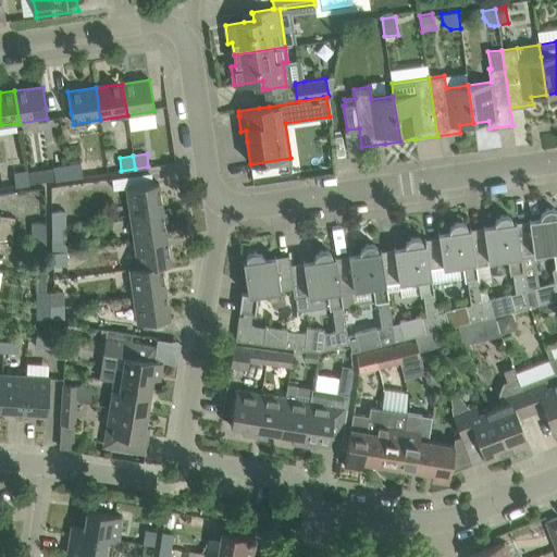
[(66,165),(69,178),(82,176),(81,163),(66,165)]
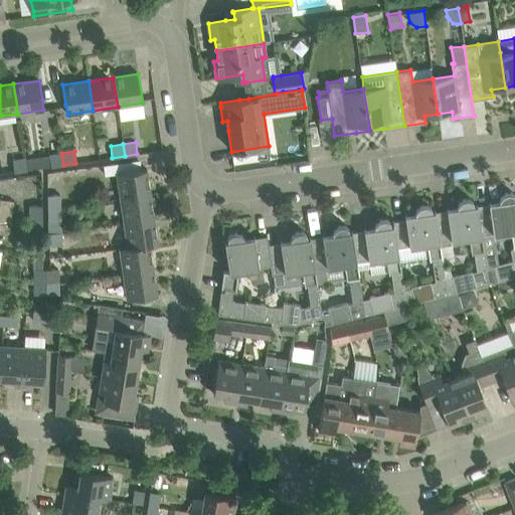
[(49,155),(51,167),(63,165),(61,153),(49,155)]
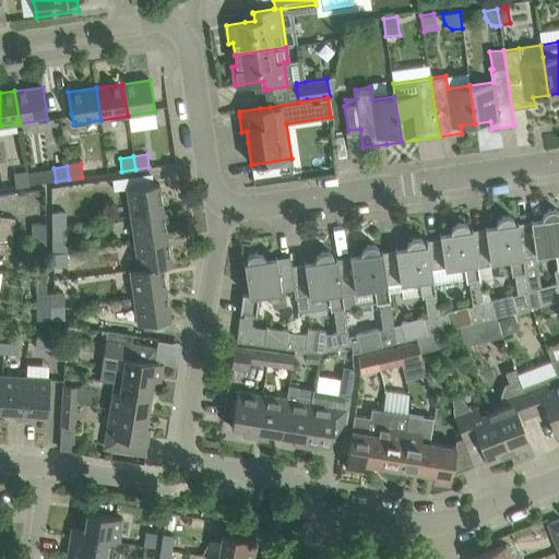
[(27,171),(13,174),(15,187),(30,185),(27,171)]
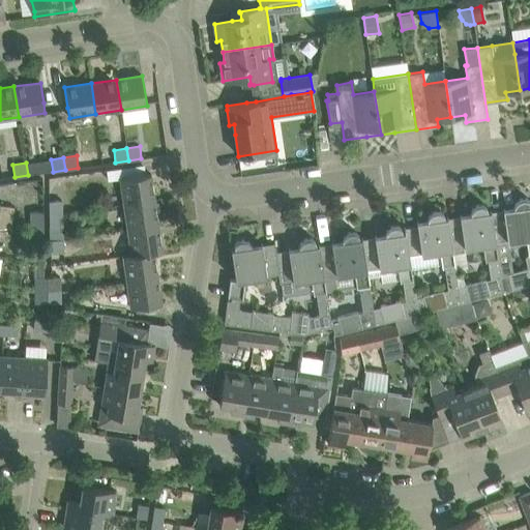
[(123,205),(154,200),(150,174),(120,178),(123,205)]
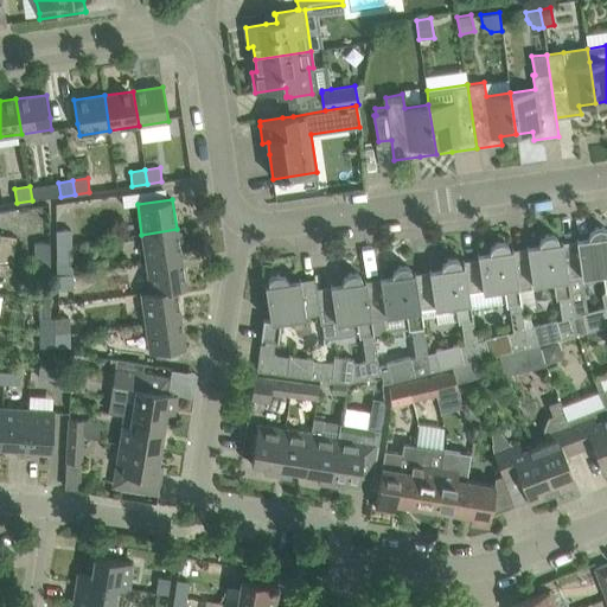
[(574,317),(576,334),(606,325),(606,231),(606,230),(604,229),(602,229),(600,228),(599,228),(596,228),(595,229),(593,229),(592,230),(590,231),(589,234),(588,235),(588,237),(588,238),(588,241),(577,242),(577,240),(576,240),(576,243),(563,244),(568,278),(581,276),(602,273),(605,292),(601,295),(604,307),(581,313),(582,314),(574,317)]
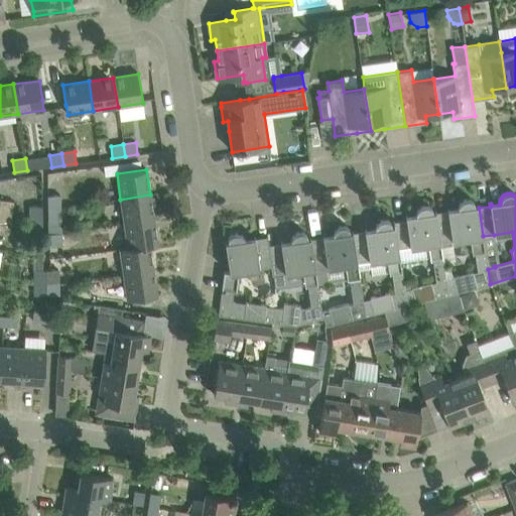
[(47,209),(60,207),(60,195),(47,196),(47,209)]
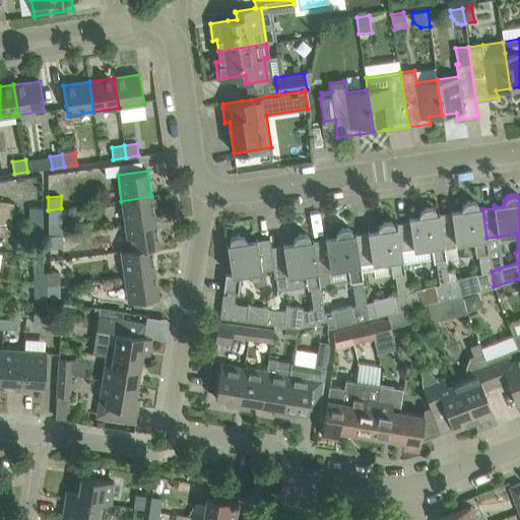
[(125,225),(155,221),(151,196),(121,201),(125,225)]
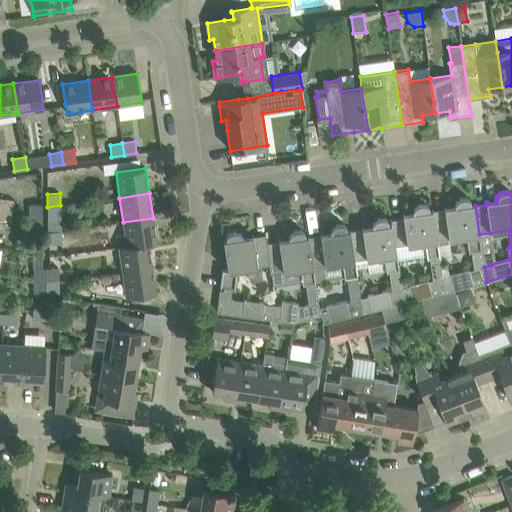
[(0,219),(10,221),(13,201),(0,197),(0,219)]
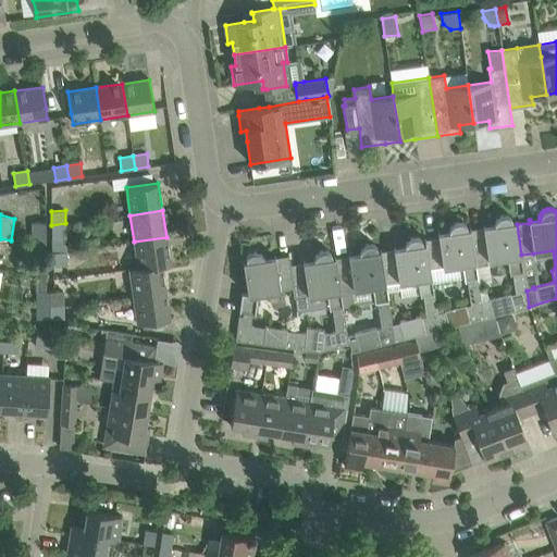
[(521,255),(517,224),(516,222),(512,222),(512,221),(511,220),(510,219),(509,218),(507,217),(506,217),(504,215),(502,217),(500,217),(498,218),(497,219),(496,220),(495,221),(494,222),(494,224),(494,225),(494,227),(485,229),(484,226),(483,226),(484,230),(471,231),(475,261),(489,260),(507,258),(509,274),(512,274),(515,294),(511,295),(510,293),(489,298),(490,300),(482,302),(484,318),(529,307),(527,291),(521,255)]
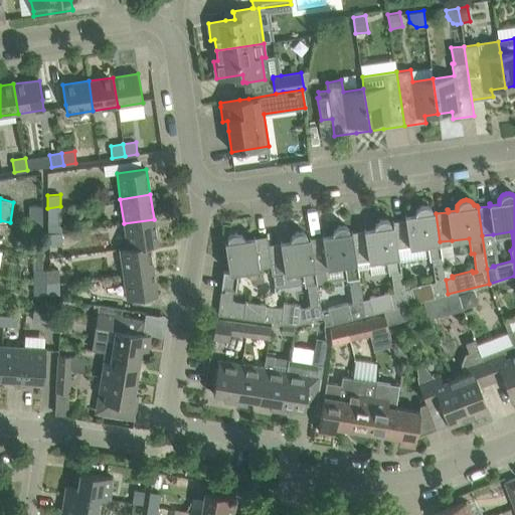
[(29,231),(43,231),(42,205),(28,206),(29,231)]
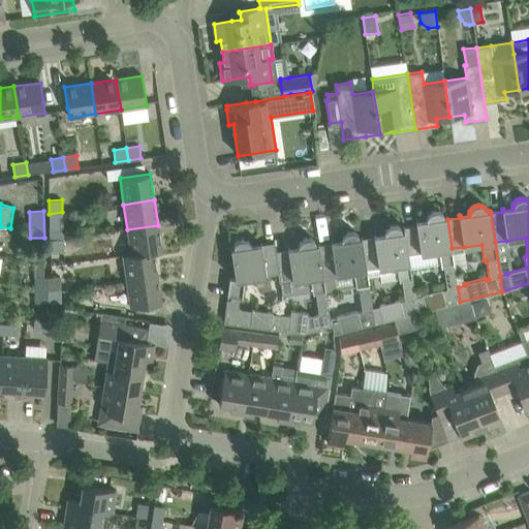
[(50,239),(63,239),(62,212),(49,214),(50,239)]
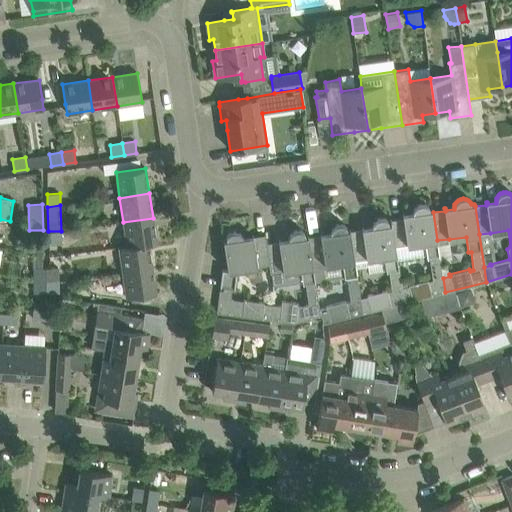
[(403,219),(391,221),(395,246),(424,242),(427,258),(429,258),(430,262),(433,280),(429,281),(428,280),(409,285),(409,286),(402,288),(404,303),(445,292),(443,278),(437,240),(433,212),(432,210),(430,210),(429,209),(428,208),(427,207),(426,206),(424,205),(423,205),(421,205),(420,205),(418,205),(417,206),(415,207),(414,208),(413,209),(413,210),(412,212),(412,214),(412,215),(404,217),(404,214),(402,214),(403,219)]
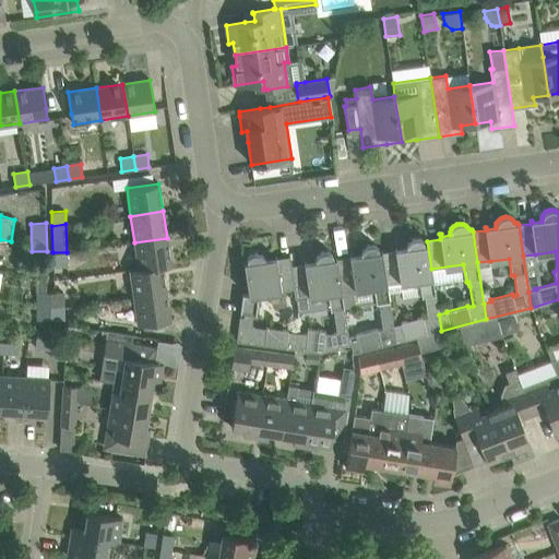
[(130,271),(170,264),(167,238),(134,242),(139,269),(130,270),(130,271)]
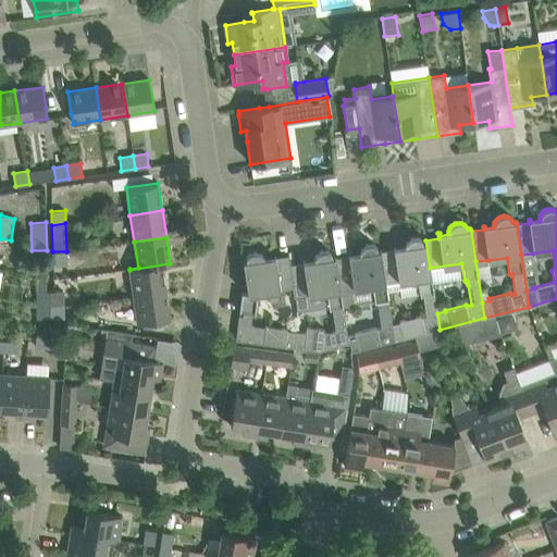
[(420,239),(417,238),(415,237),(411,238),(408,239),(406,242),(405,244),(405,247),(395,248),(394,248),(394,251),(382,254),(386,284),(399,282),(418,279),(420,294),(420,297),(423,296),(426,317),(422,318),(422,317),(400,322),(400,323),(393,325),(395,342),(415,336),(436,331),(440,330),(437,313),(430,268),(425,240),(425,239),(424,239),(425,244),(423,245),(422,242),(420,239)]
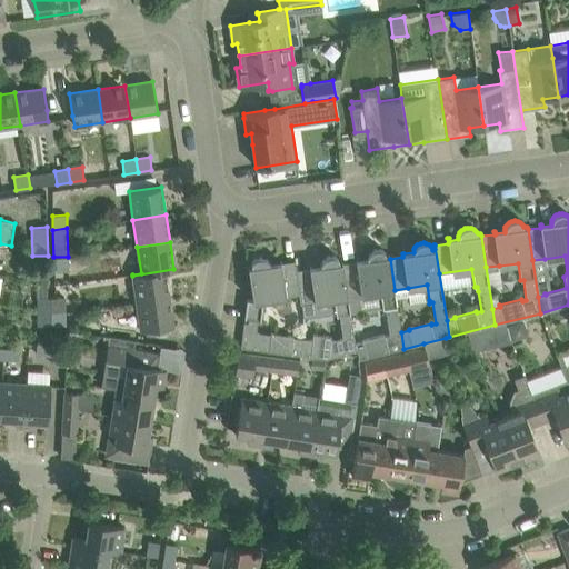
[(382,251),(380,250),(377,249),(373,250),(371,251),(369,253),(367,256),(367,259),(357,260),(356,260),(356,263),(343,266),(348,297),(356,296),(361,295),(361,296),(380,293),(383,310),(386,310),(390,336),(386,337),(385,335),(362,341),(363,342),(356,345),(353,345),(355,352),(358,352),(359,361),(382,355),(403,349),(401,332),(395,290),(390,259),(389,256),(386,256),(385,253),(382,251)]
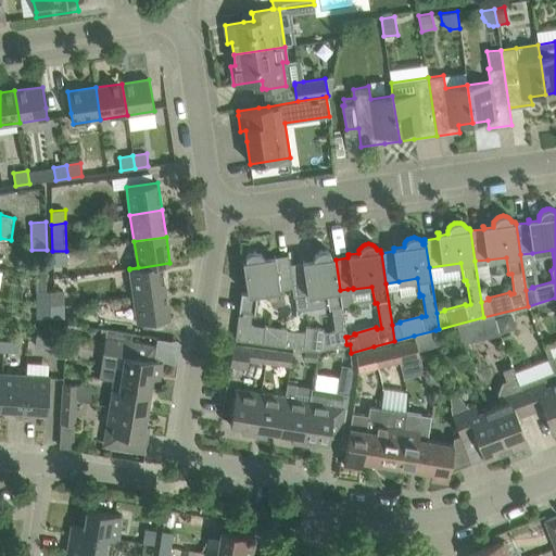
[(52,266),(66,265),(66,251),(52,251),(52,266)]
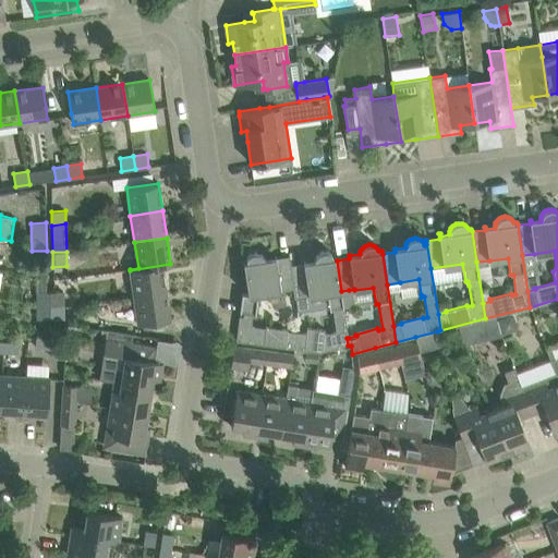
[(349,338),(343,302),(341,291),(337,261),(336,257),(334,258),(332,256),(331,255),(330,254),(329,253),(327,252),(326,252),(324,252),(323,252),(320,252),(319,253),(317,254),(316,255),(315,256),(315,257),(314,259),(314,262),(314,264),(305,265),(305,262),(303,263),(304,265),(291,267),(290,255),(288,255),(289,258),(293,289),(294,296),(308,294),(308,296),(328,293),(328,295),(330,313),(334,312),(337,331),(325,335),(325,330),(307,328),(306,334),(298,332),(295,349),(318,352),(348,346),(347,338),(349,338)]
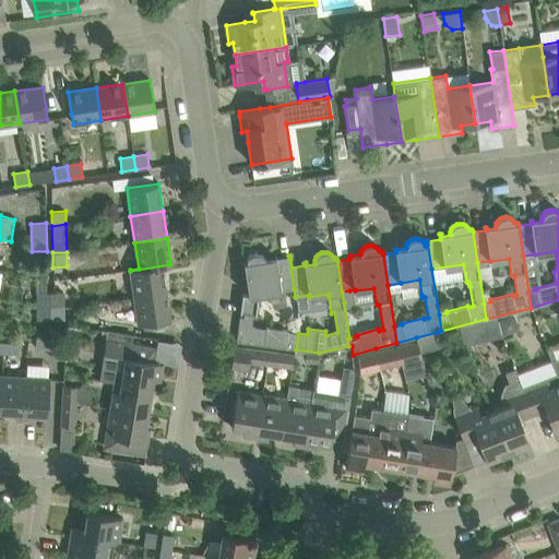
[(254,314),(257,295),(294,289),(289,259),(277,260),(276,258),(275,258),(275,261),(266,262),(265,260),(265,258),(264,257),(263,256),(261,254),(260,253),(259,253),(257,253),(254,253),(253,253),(251,254),(250,256),(249,257),(248,258),(247,260),(247,261),(247,262),(244,263),(248,295),(242,294),(240,312),(245,313),(244,318),(239,317),(236,342),(258,344),(270,346),(296,349),(298,333),(288,332),(288,331),(266,328),(266,329),(251,328),(253,314),(254,314)]
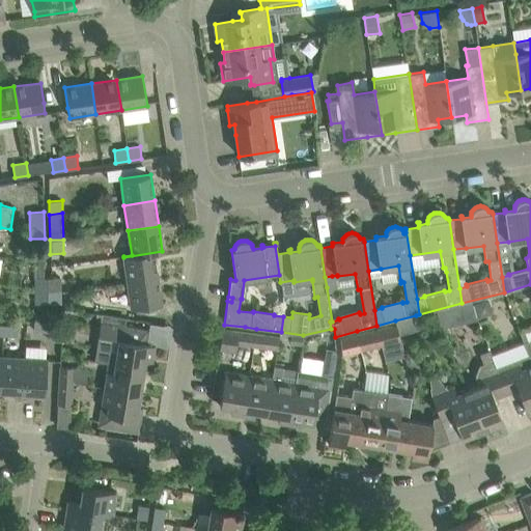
[(123,257),(127,282),(158,278),(155,253),(163,252),(162,251),(123,257)]
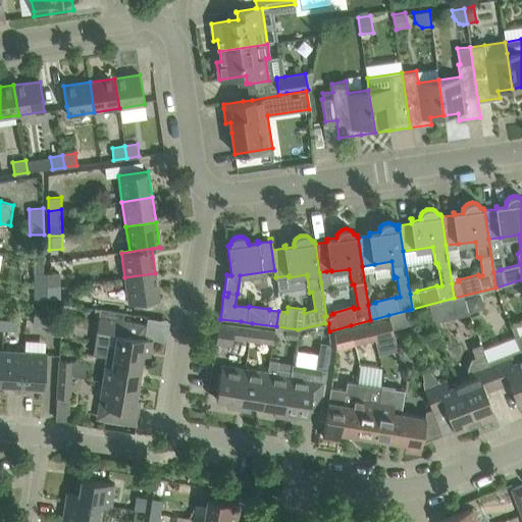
[(60,273),(34,274),(34,300),(61,299),(60,273)]
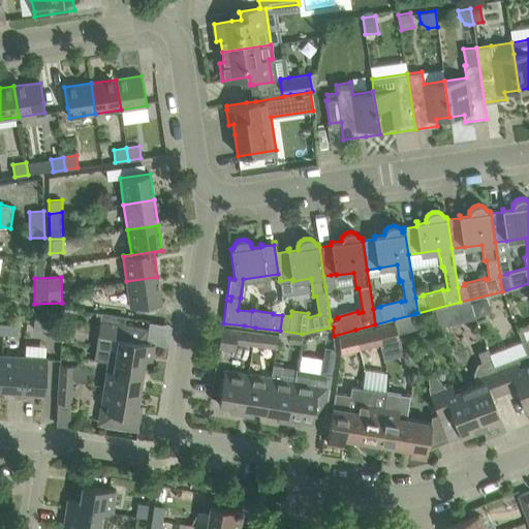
[(130,308),(141,306),(161,303),(157,277),(126,281),(130,308)]
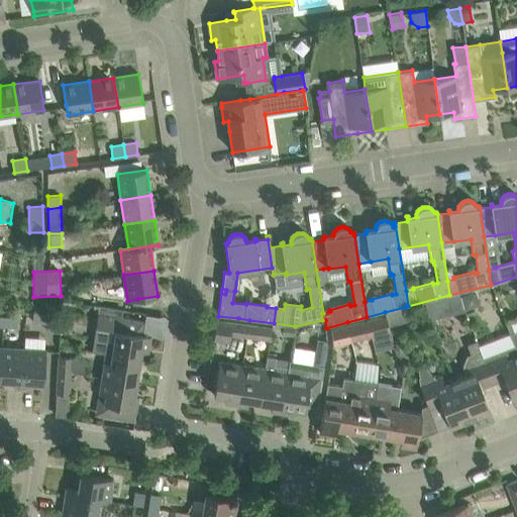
[(476,291),(461,295),(466,310),(480,306),(476,291)]
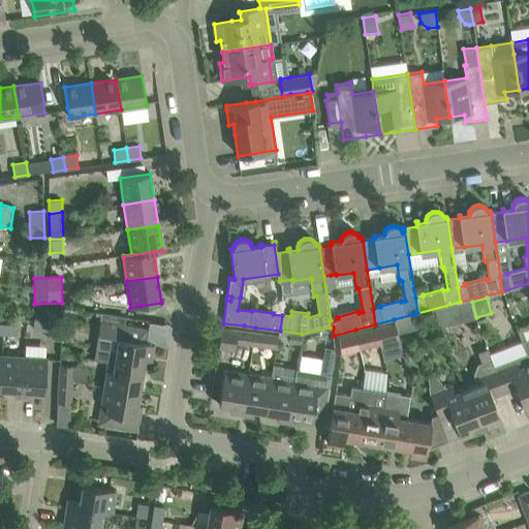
[(102,313),(98,337),(104,338),(102,352),(116,354),(115,359),(115,360),(114,363),(144,368),(145,363),(145,359),(152,360),(154,344),(146,342),(148,329),(147,329),(124,324),(126,317),(102,313)]
